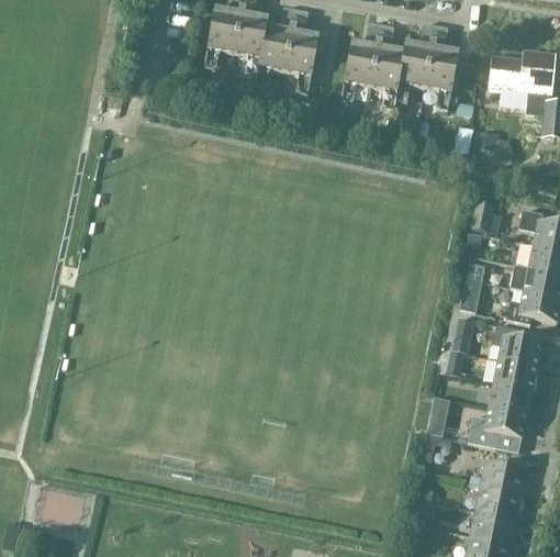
[(246,0),(245,7),(255,9),(256,0),(246,0)]
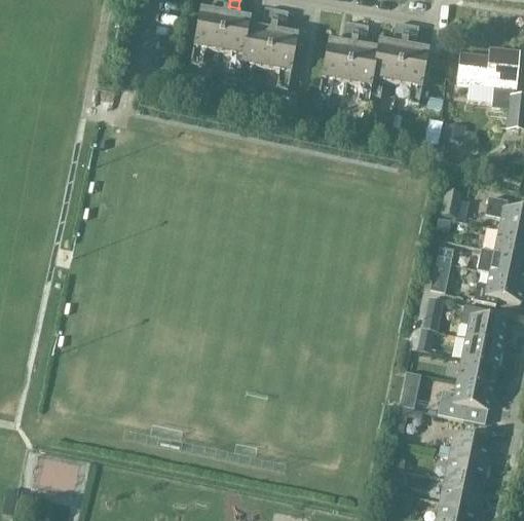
[(263,20),(272,22),(273,9),(265,7),(263,20)]
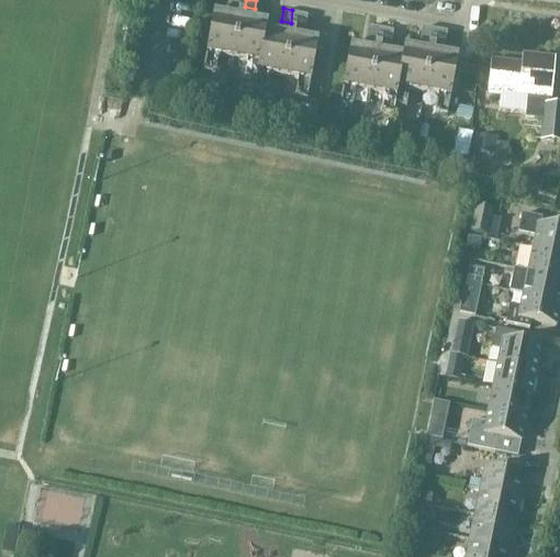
[(234,55),(242,14),(215,9),(204,67),(216,69),(220,52),(234,55)]
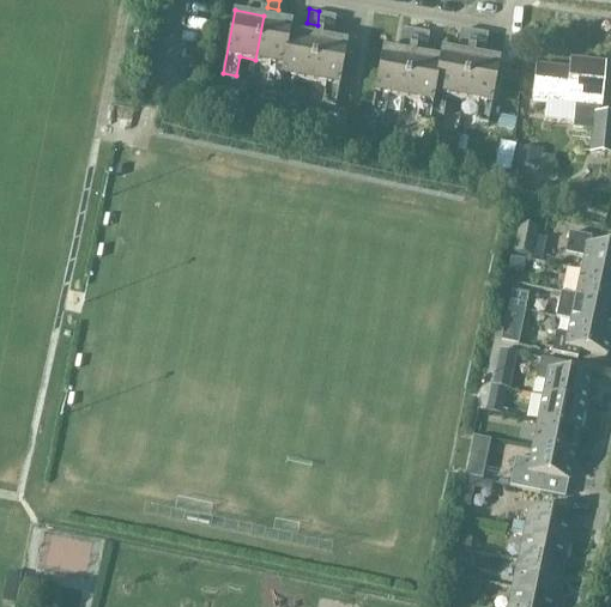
[(322,26),(334,28),(337,13),(325,11),(322,26)]
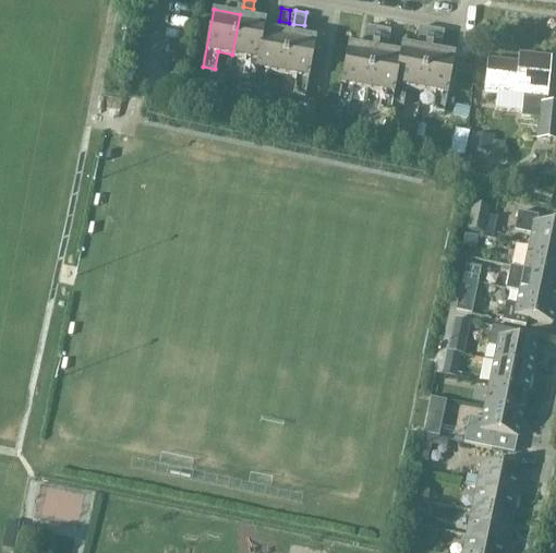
[(240,14),(232,55),(246,57),(243,74),(254,76),(264,27),(266,19),(240,14)]
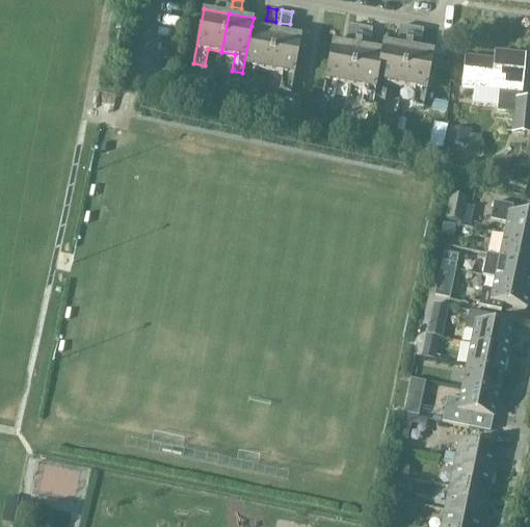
[(347,35),(355,36),(358,23),(349,22),(347,35)]
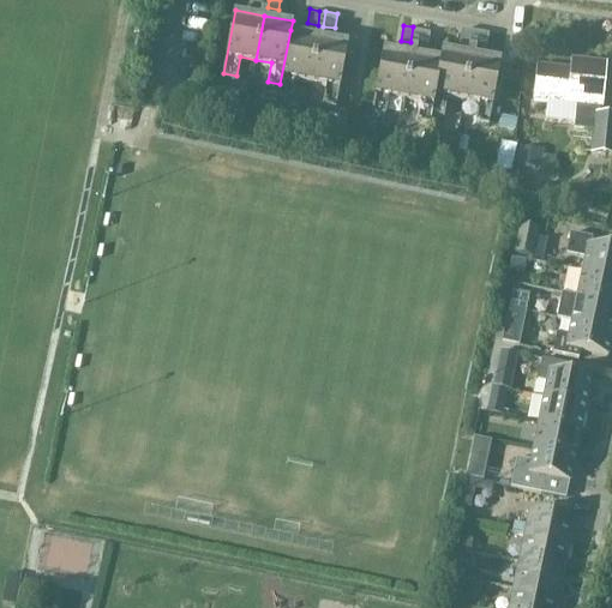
[(460,42),(469,43),(472,28),(462,26),(460,42)]
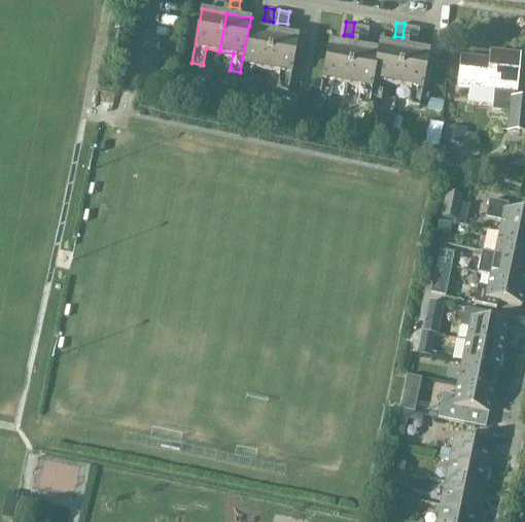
[(366,39),(369,26),(360,25),(357,37),(366,39)]
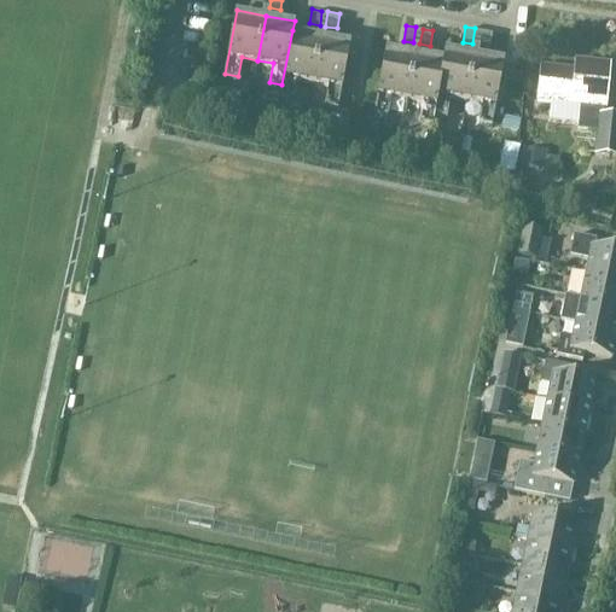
[(478,45),(489,46),(492,30),(481,29),(478,45)]
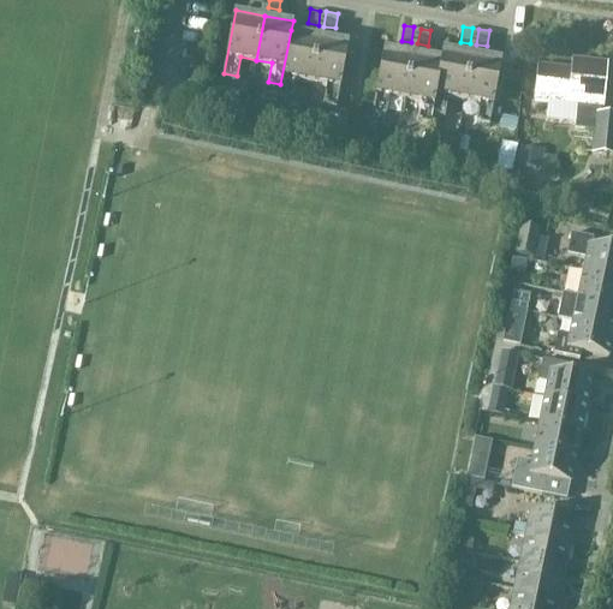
[(296,76),(313,79),(320,35),(291,30),(280,84),(279,94),(292,96),(296,76)]
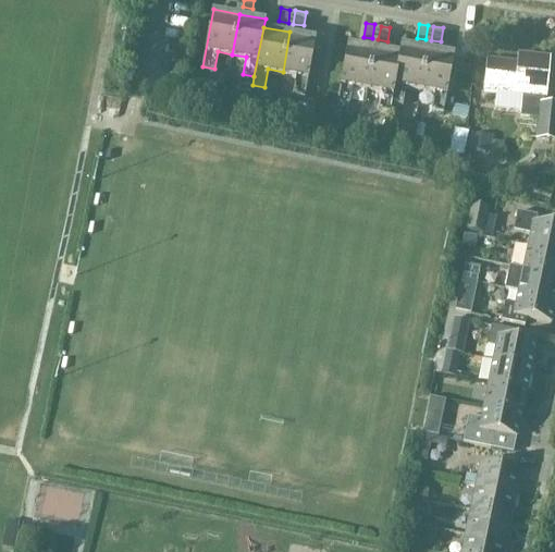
[(290,32),(283,72),(297,74),(294,93),(305,95),(316,36),(290,32)]
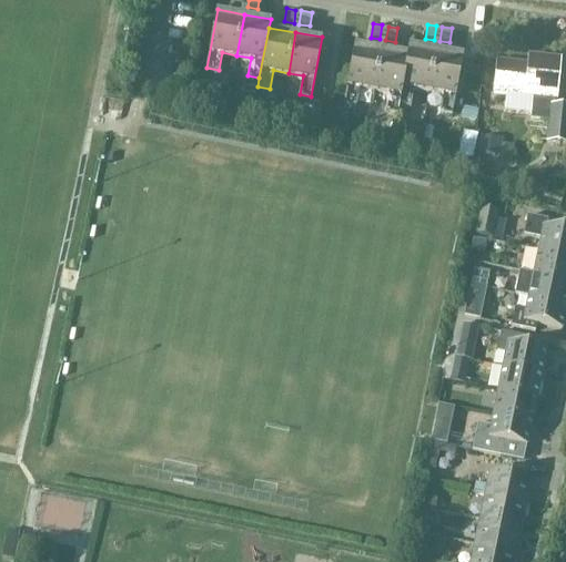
[(356,104),(360,85),(374,89),(382,48),(355,43),(344,102),(356,104)]
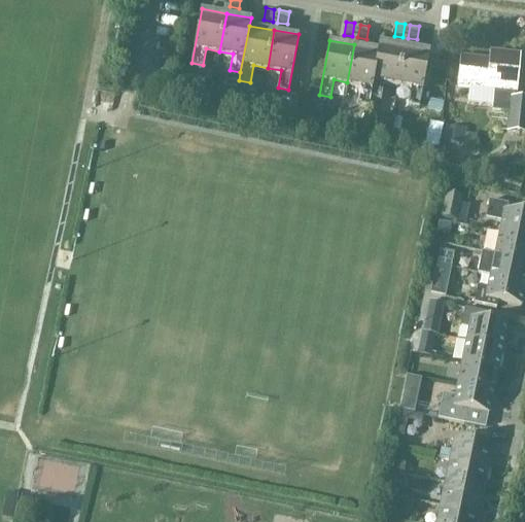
[(379,48),(371,95),(381,97),(384,81),(397,83),(405,45),(380,40),(379,48)]
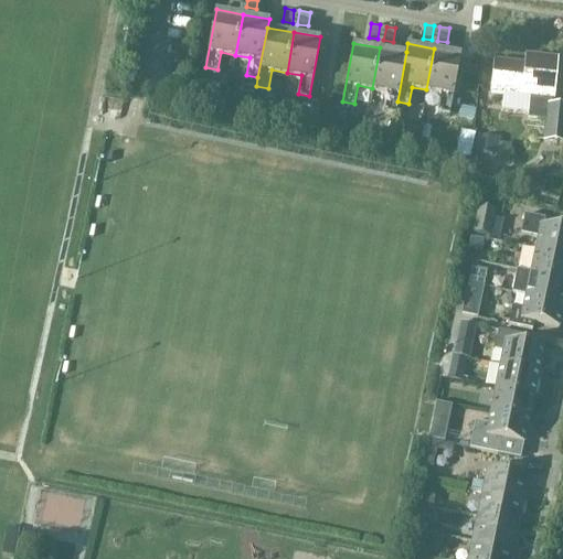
[(396,111),(397,101),(406,52),(380,47),(372,88),(386,90),(383,109),(396,111)]
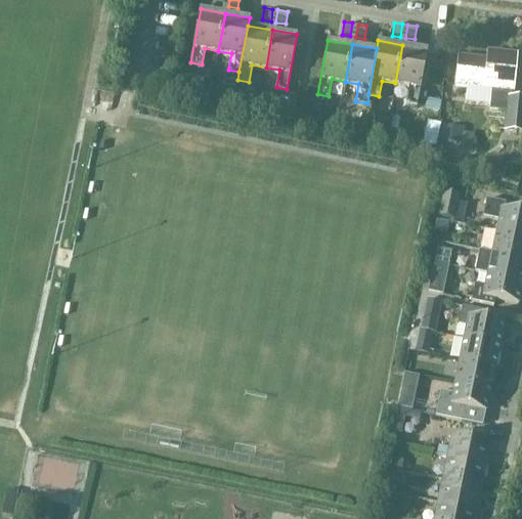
[(395,83),(408,85),(405,101),(418,103),(427,49),(402,45),(395,83)]
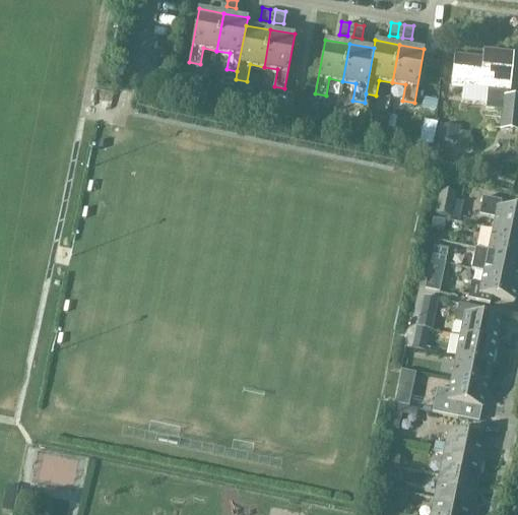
[(510,85),(511,69),(513,50),(484,47),(483,56),(456,54),(454,80),(488,83),(486,106),(503,108),(505,92),(507,92),(507,85),(510,85)]
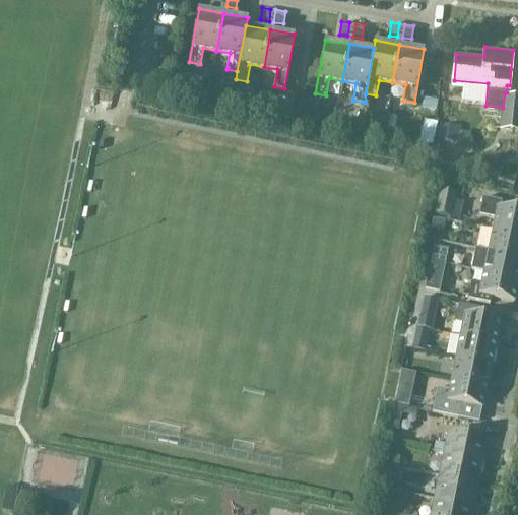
[(517,93),(507,92),(505,92),(503,108),(502,125),(517,126),(517,93)]
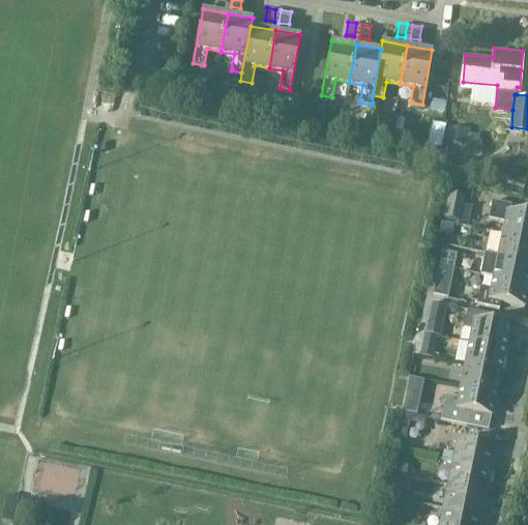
[(462,123),(447,121),(445,135),(459,138),(462,123)]
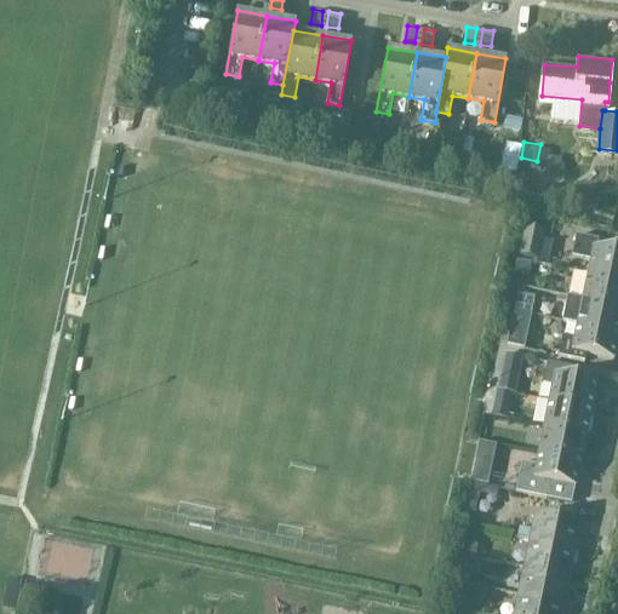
[(539,256),(544,228),(526,223),(520,252),(539,256)]
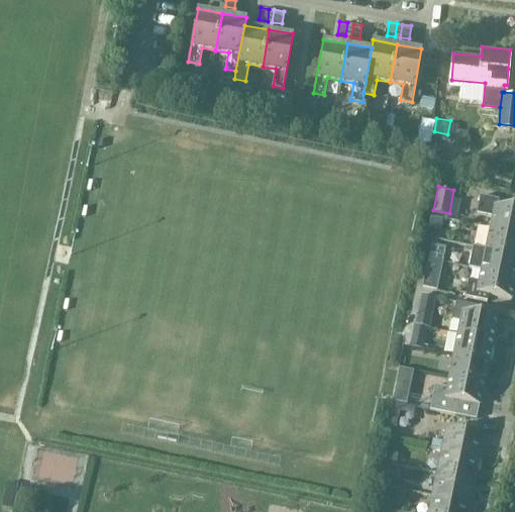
[(493,216),(491,224),(514,229),(514,207),(498,203),(500,197),(481,193),(477,213),(493,216)]
